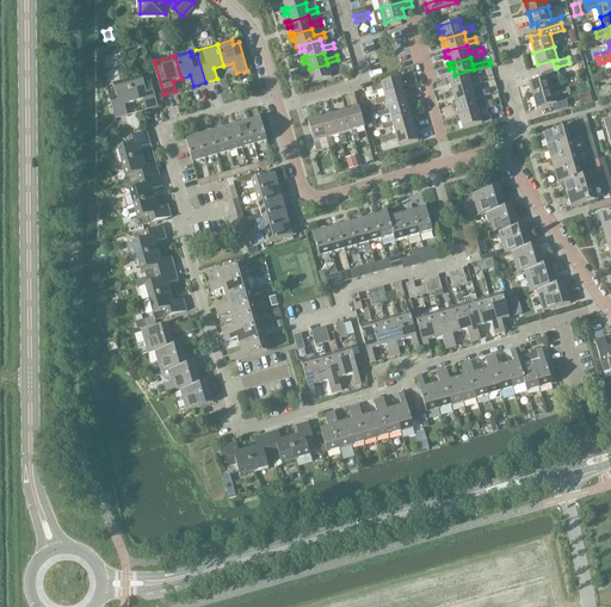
[(309,69),(309,68),(306,69),(307,75),(310,74),(313,82),(331,78),(331,75),(341,73),(340,68),(329,70),(327,64),(309,69)]
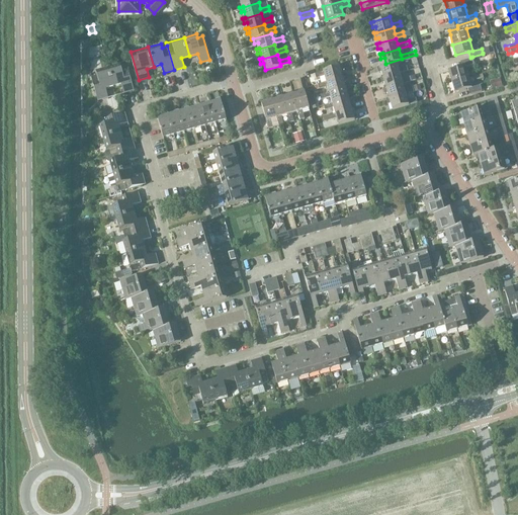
[(452,80),(469,76),(466,65),(475,63),(472,57),(470,58),(460,61),(462,67),(449,70),(452,80)]
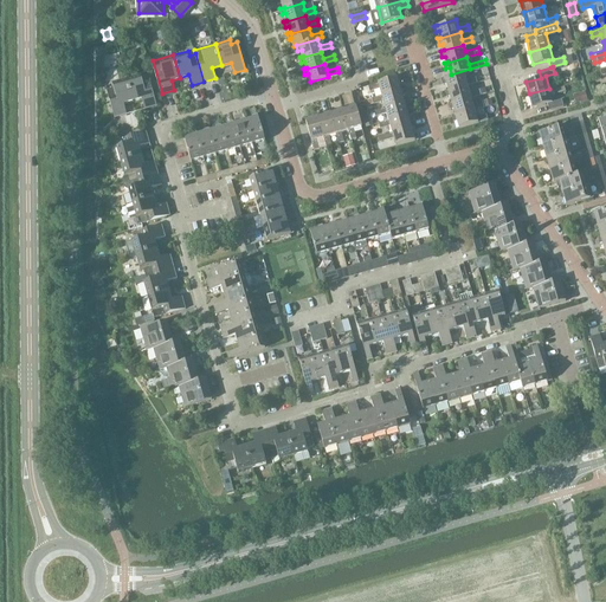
[(449,89),(469,84),(468,83),(477,81),(476,76),(476,75),(466,77),(465,72),(471,71),(470,69),(451,75),(442,77),(443,83),(446,82),(449,89)]
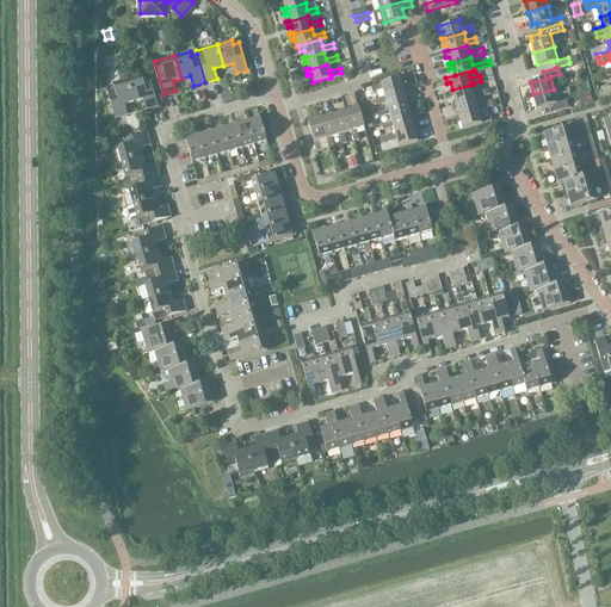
[(129,79),(135,100),(144,98),(147,109),(159,105),(150,73),(129,79)]
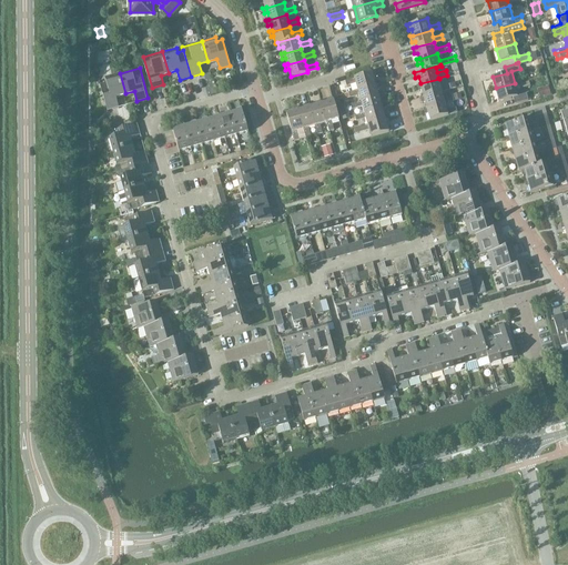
[(345,80),(346,84),(355,82),(357,88),(376,83),(378,82),(377,78),(375,79),(373,71),(354,77),(345,80)]
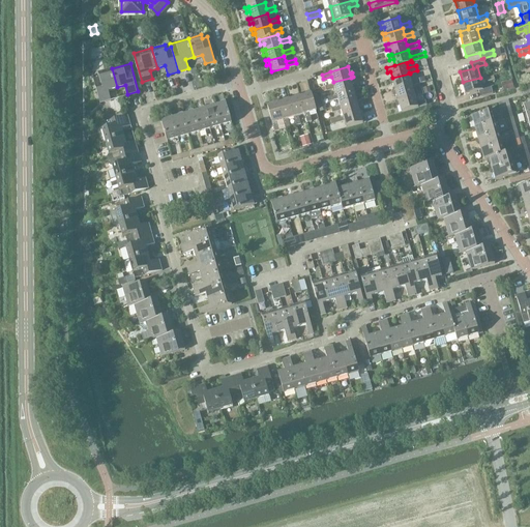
[(117,87),(112,68),(99,71),(99,76),(94,77),(100,101),(111,98),(109,89),(117,87)]
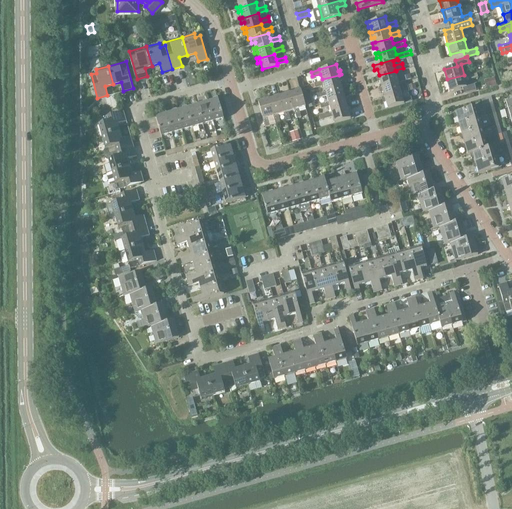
[(382,86),(399,81),(398,80),(411,77),(409,72),(397,76),(396,71),(379,75),(376,76),(378,81),(380,80),(382,85),(382,86)]
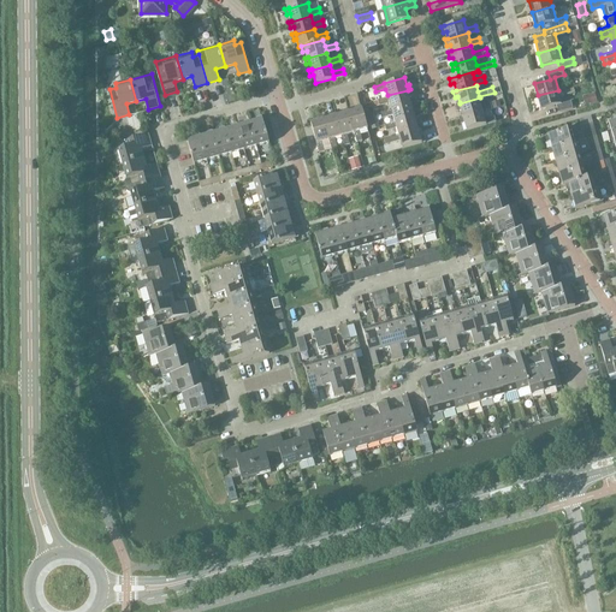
[(391,108),(412,102),(414,101),(413,97),(410,99),(408,90),(388,95),(378,99),(379,104),(389,101),(391,108)]
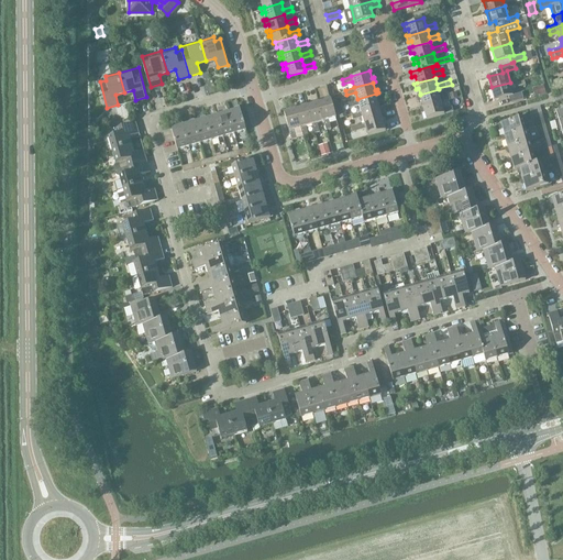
[(510,83),(492,87),(494,99),(508,95),(510,101),(523,98),(522,91),(514,94),(510,83)]
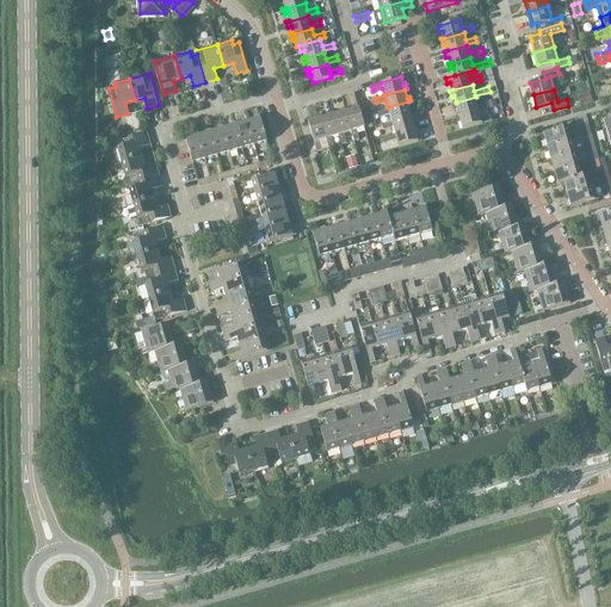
[(460,115),(479,109),(488,105),(487,100),(477,103),(476,97),(456,103),(456,101),(452,103),(454,109),(457,107),(460,115)]
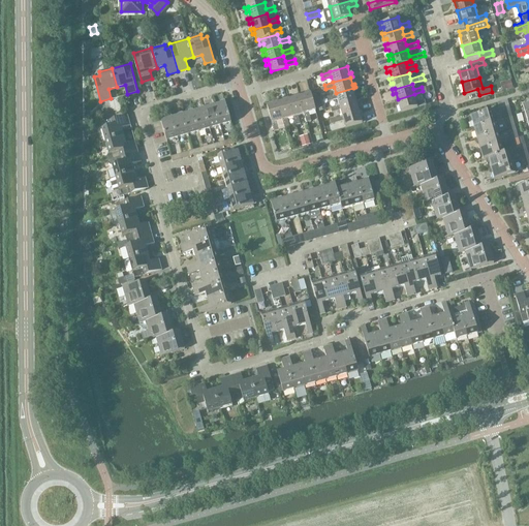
[(339,103),(356,98),(359,98),(358,94),(355,95),(353,88),(336,93),(328,95),(329,99),(329,100),(338,98),(339,103)]
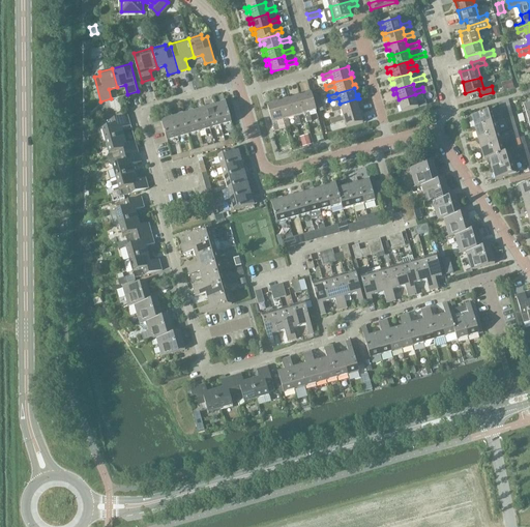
[(300,95),(305,113),(307,120),(312,119),(310,111),(317,109),(311,89),(305,90),(306,93),(301,94),(300,95)]
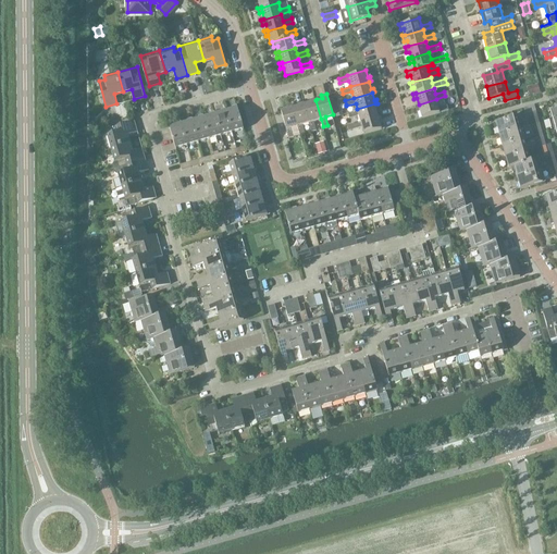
[(316,100),(317,99),(316,96),(310,98),(311,101),(305,102),(304,103),(309,122),(311,130),(317,128),(313,120),(321,119),(316,100)]
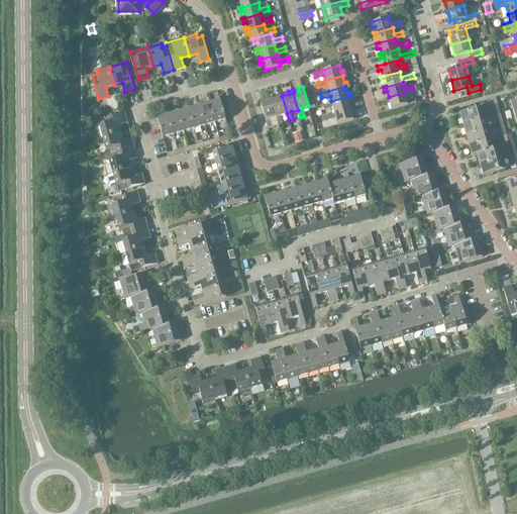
[(389,97),(386,98),(387,102),(390,102),(392,107),(409,102),(416,100),(415,96),(407,98),(405,92),(389,97)]
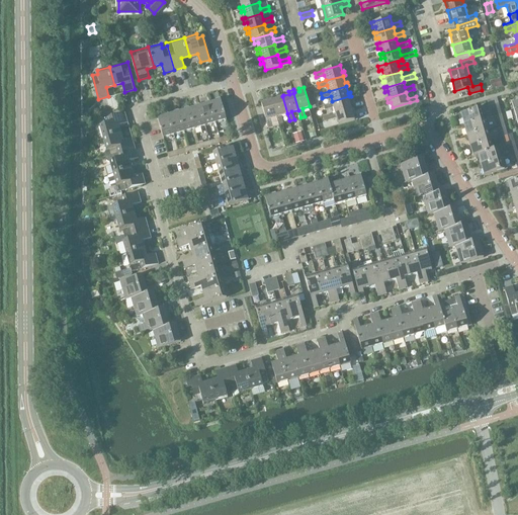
[(282,96),(283,95),(283,93),(277,94),(278,97),(273,98),(272,99),(277,115),(279,123),(283,122),(281,114),(287,113),(282,96)]
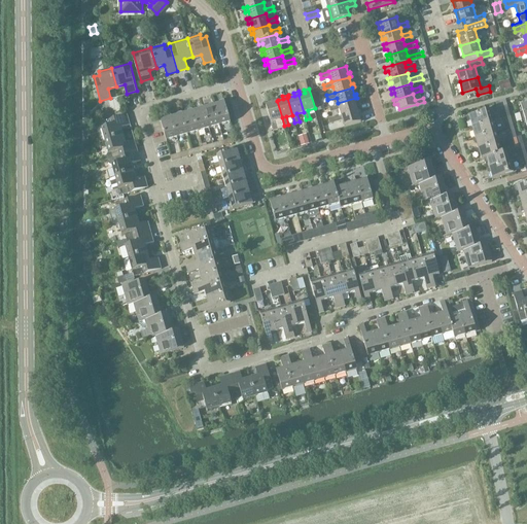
[(315,98),(318,108),(324,106),(322,96),(315,98)]
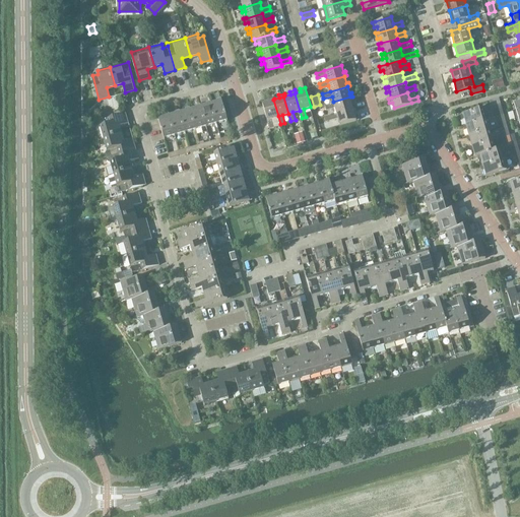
[(211,102),(217,122),(228,119),(221,97),(216,98),(217,101),(211,102)]
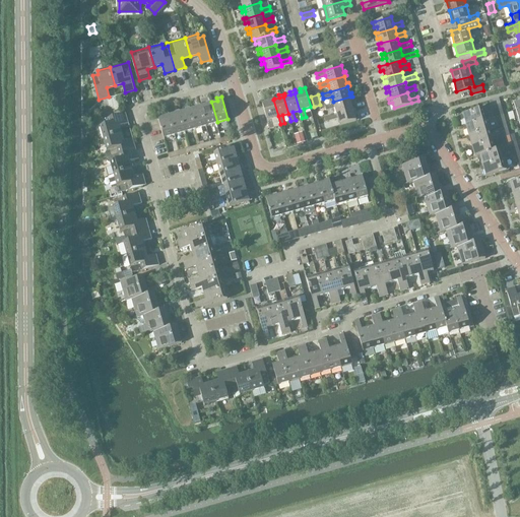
[(273,100),(274,99),(273,97),(268,98),(269,101),(262,103),(267,119),(268,119),(270,127),(274,125),(272,118),(278,116),(273,100)]
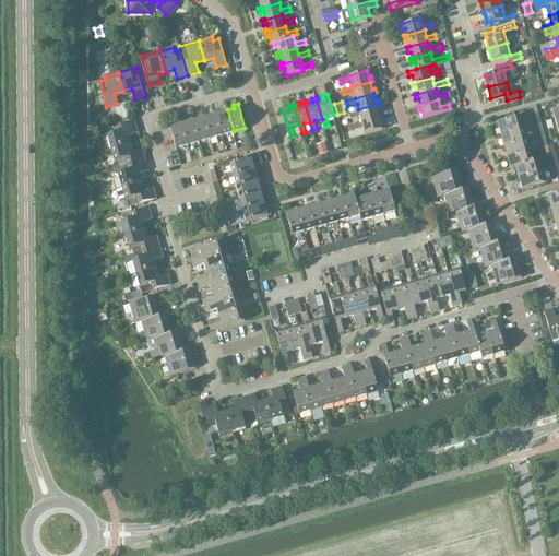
[(361,121),(380,116),(382,115),(381,110),(378,111),(377,104),(358,109),(349,111),(351,117),(359,115),(361,121)]
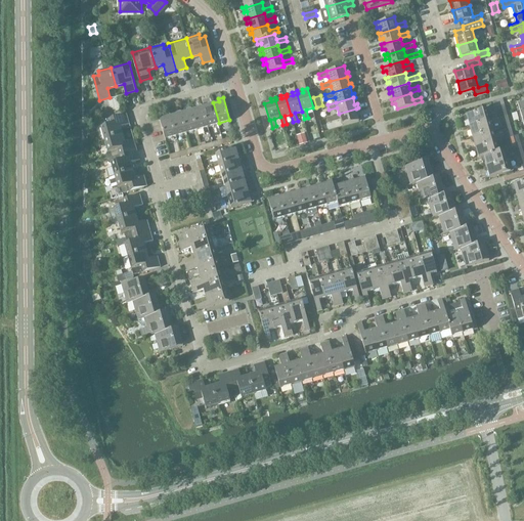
[(219,123),(213,102),(213,100),(208,101),(209,103),(203,105),(209,126),(219,123)]
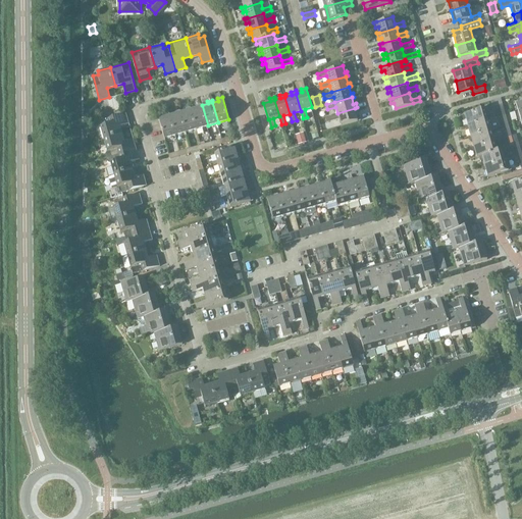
[(208,125),(202,105),(201,103),(197,104),(198,106),(192,108),(197,128),(208,125)]
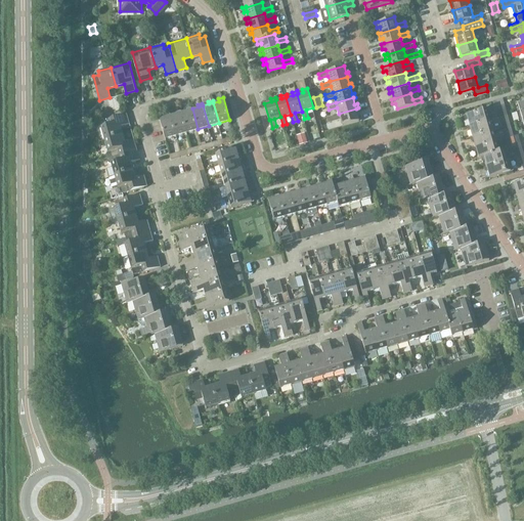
[(198,129),(192,109),(191,106),(187,107),(187,110),(181,112),(187,132),(198,129)]
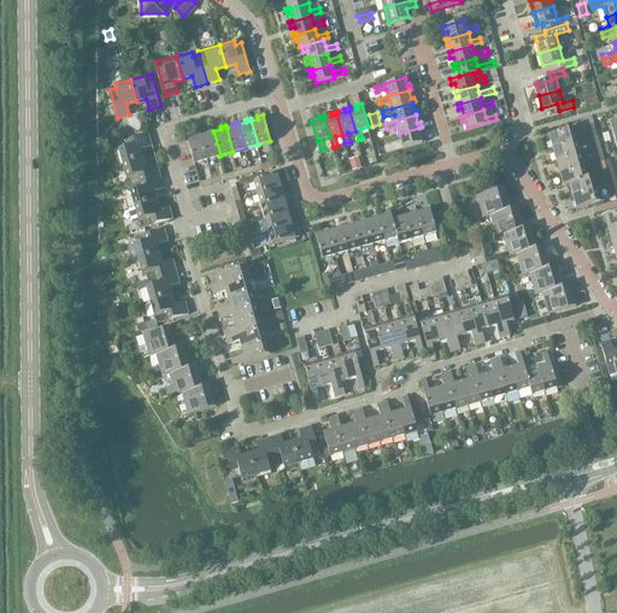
[(419,128),(399,134),(389,136),(391,141),(401,139),(403,146),(423,141),(423,140),(425,140),(424,134),(421,135),(419,128)]
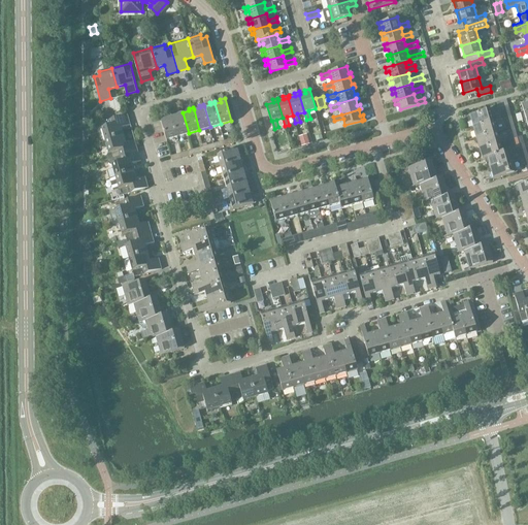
[(472,126),(493,120),(491,109),(467,116),(468,120),(470,120),(472,126)]
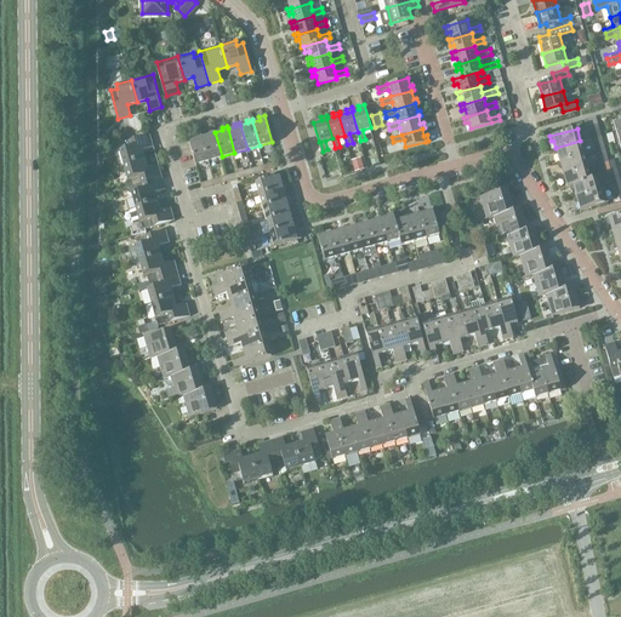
[(222,156),(215,132),(214,130),(209,131),(210,133),(203,135),(210,160),(222,156)]
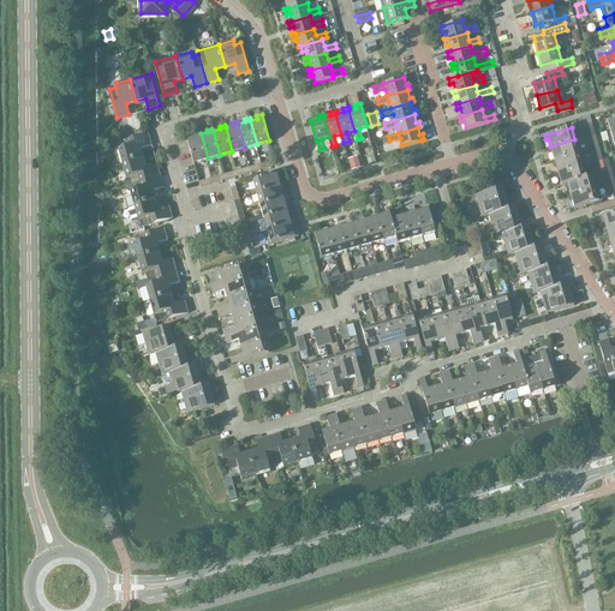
[(123,162),(145,155),(143,147),(151,144),(149,131),(120,139),(123,147),(118,148),(123,162)]
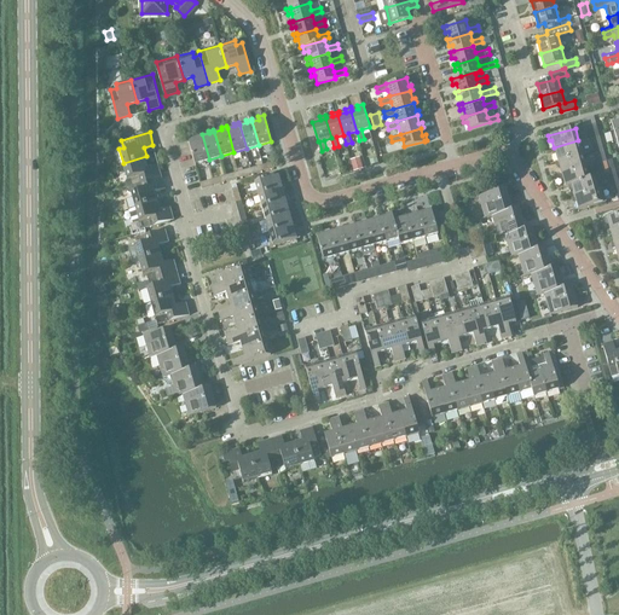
[(209,160),(202,134),(201,132),(196,134),(197,137),(189,138),(196,163),(209,160)]
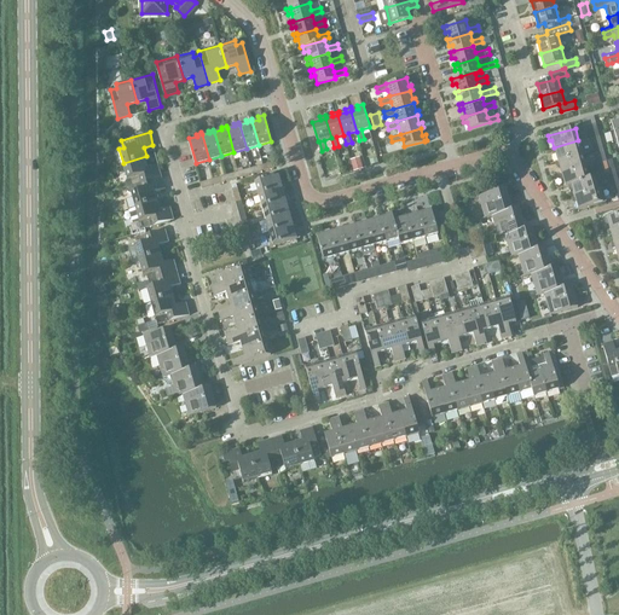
[(557,160),(582,152),(578,140),(554,148),(551,148),(553,154),(555,152),(557,160)]
